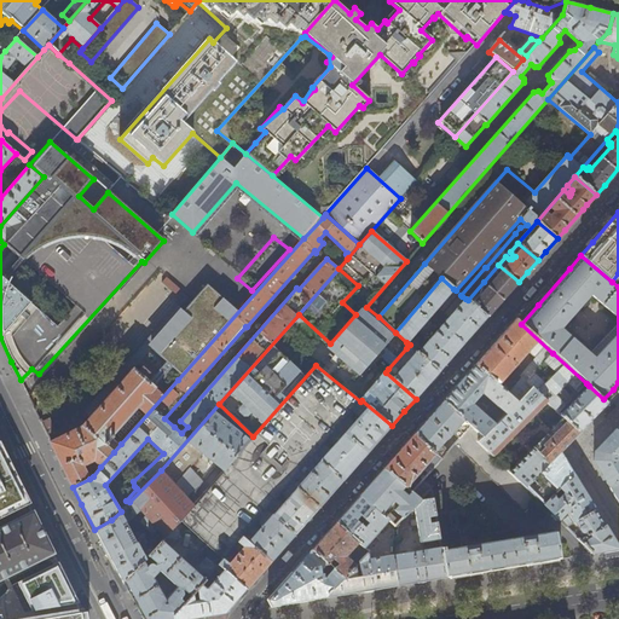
[(512,290),(519,282),(498,265),(484,282),(503,300),(512,290)]
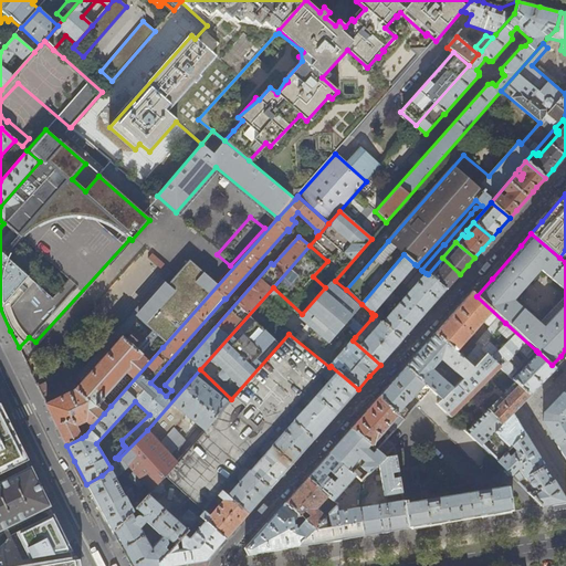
[(371,313),(415,264),(404,254),(362,304),(371,313)]
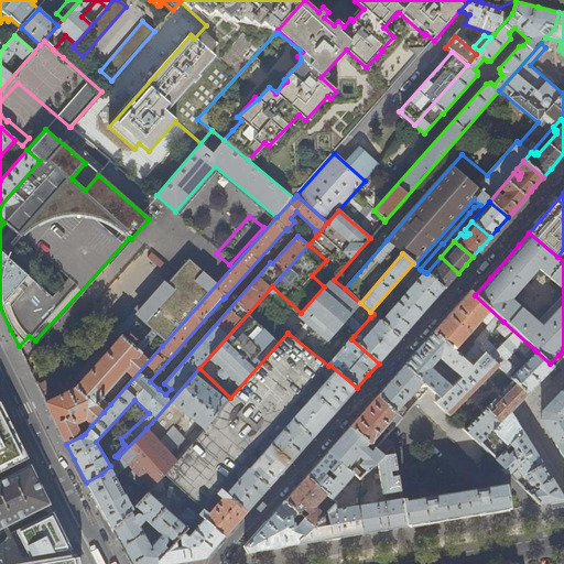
[(213,256),(148,329),(161,340),(227,268),(213,256)]
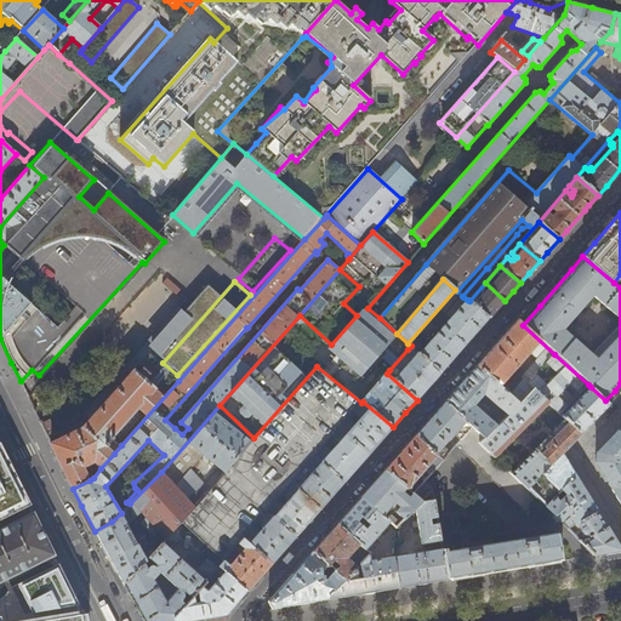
[(496,311),(505,301),(485,283),(469,301),(489,318),(496,311)]
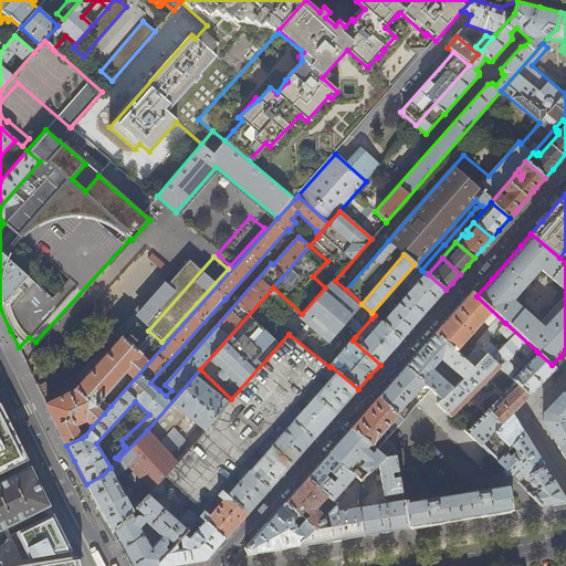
[(446,290),(428,274),(426,273),(383,322),(402,339),(412,327),(431,306),(446,290)]
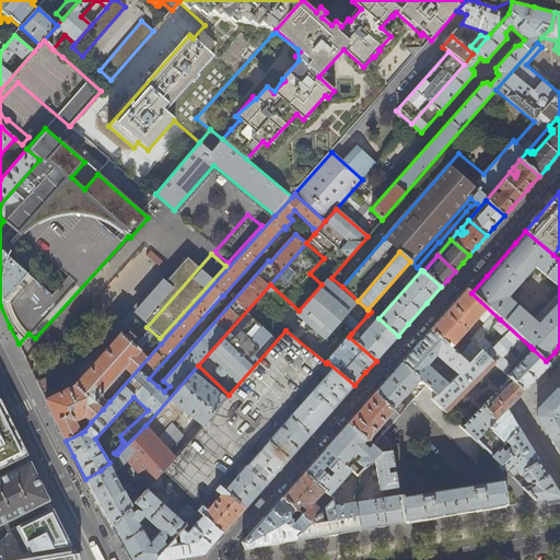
[(475,347),(500,319),(471,293),(467,289),(458,299),(452,306),(441,318),(430,330),(452,349),(477,319),(486,326),(463,352),(457,348),(454,351),(469,364),(481,352),(475,347)]
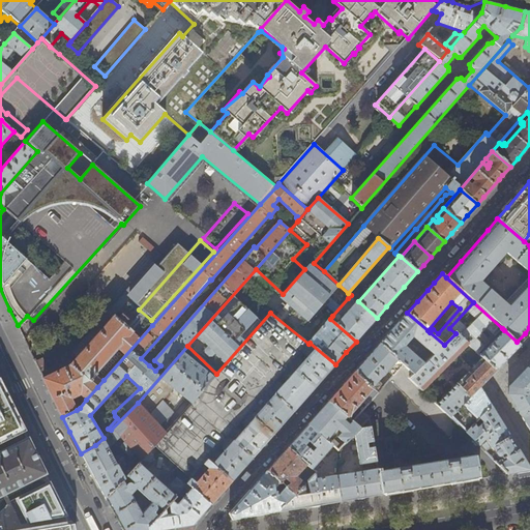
[(104,380),(152,325),(97,276),(86,290),(107,307),(105,311),(114,319),(71,366),(43,379),(55,402),(62,417),(77,410),(80,408),(75,398),(80,394),(86,400),(97,387),(90,381),(96,375),(104,380)]
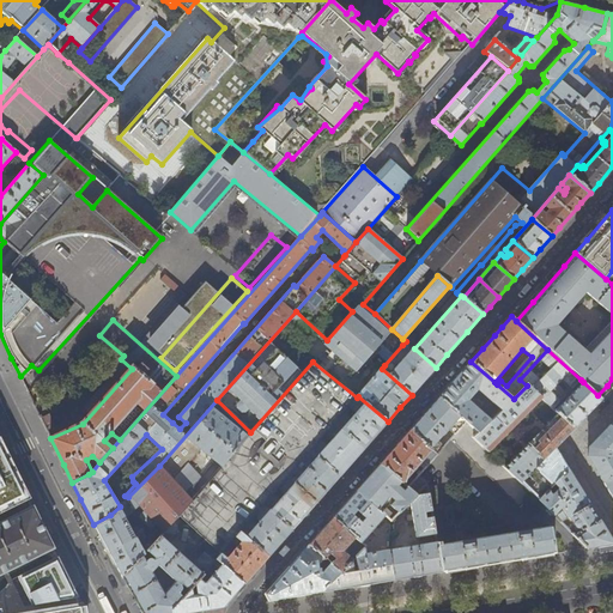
[(414,349),(406,341),(402,345),(410,351),(392,372),(384,365),(382,369),(412,395),(424,381),(436,368),(414,349)]
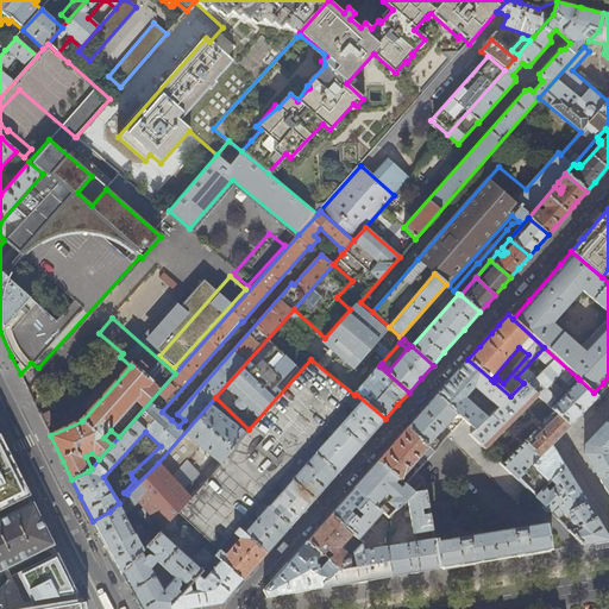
[(566,389),(577,377),(544,347),(516,377),(523,383),(548,407),(562,394),(563,396),(551,408),(570,426),(584,412),(598,397),(594,393),(579,380),(567,391),(566,389)]
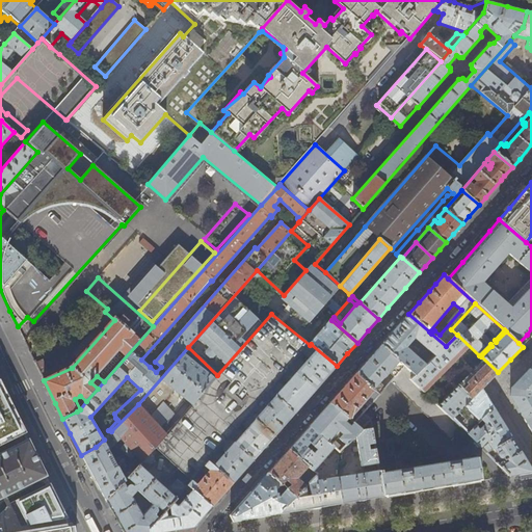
[(270,391),(290,368),(310,345),(271,314),(217,375),(191,404),(179,419),(155,447),(192,481),(209,461),(217,452),(221,448),(229,439),(237,429),(242,423),(249,415),(270,391)]
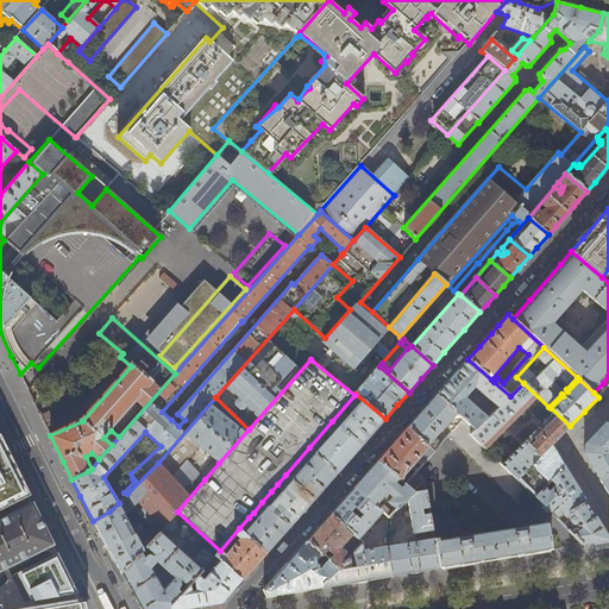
[(494,382),(491,380),(468,359),(452,377),(437,395),(463,419),(476,431),(510,396),(494,382)]
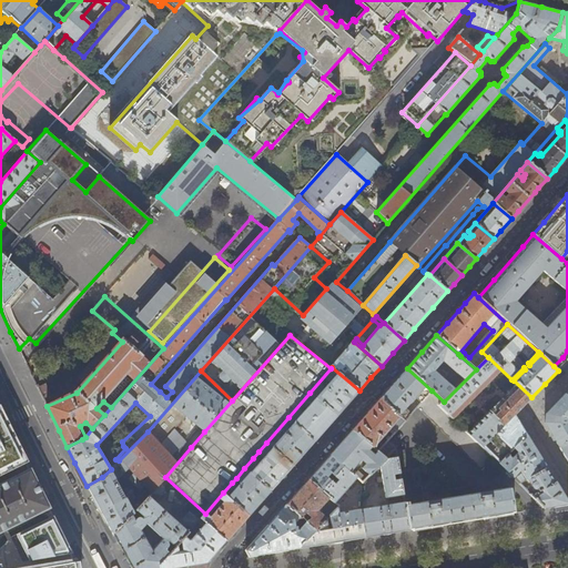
[(511,379),(488,357),(476,369),(444,402),(439,406),(483,448),(514,415),(520,409),(531,397),(514,381),(511,379)]
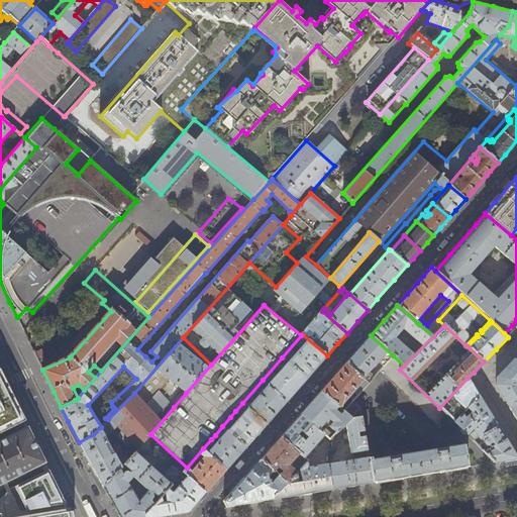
[(316,369),(327,355),(302,334),(301,335),(282,357),(307,379),(316,369)]
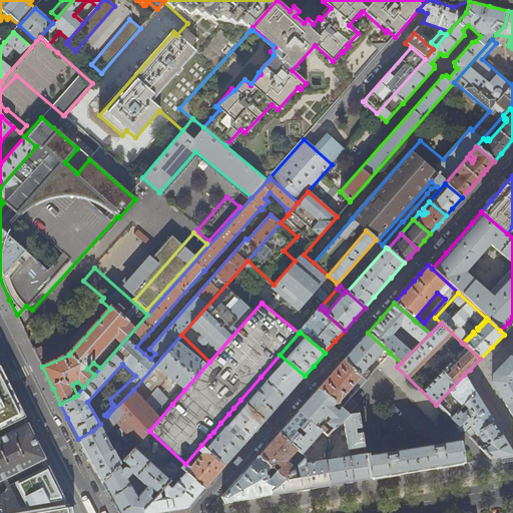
[(384,360),(390,353),(368,333),(355,348),(343,361),(366,380),(371,374),(366,370),(378,355),(384,360)]
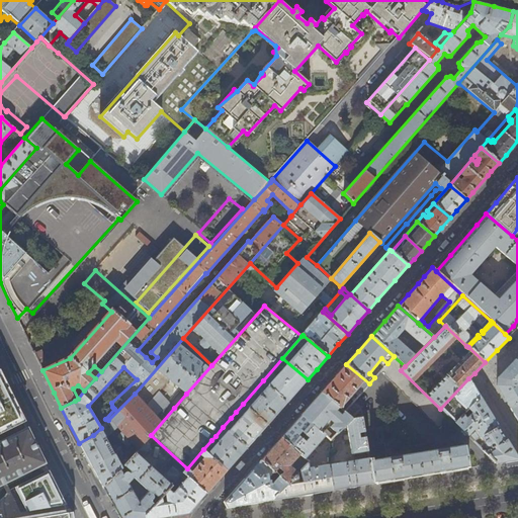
[(186,394),(211,365),(183,338),(135,394),(108,420),(101,428),(93,435),(79,443),(89,460),(103,488),(104,487),(121,467),(117,459),(122,454),(119,447),(114,450),(115,451),(113,452),(105,438),(117,427),(121,432),(116,436),(126,448),(132,443),(138,449),(141,446),(151,435),(174,408),(153,389),(165,375),(186,394)]
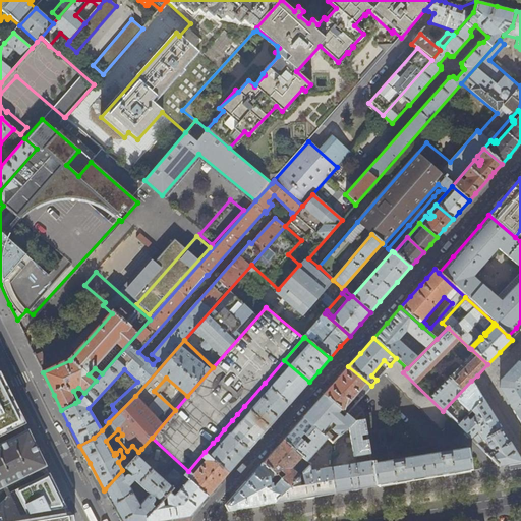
[(407,368),(396,358),(390,365),(383,373),(443,432),(454,422),(443,411),(403,372),(407,368)]
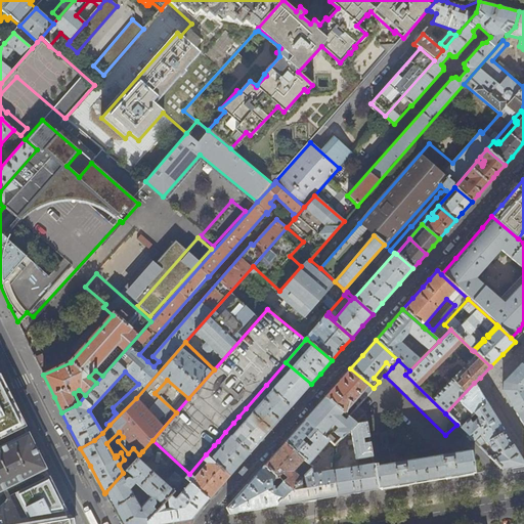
[(300,396),(311,384),(286,362),(266,385),(291,406),(300,396)]
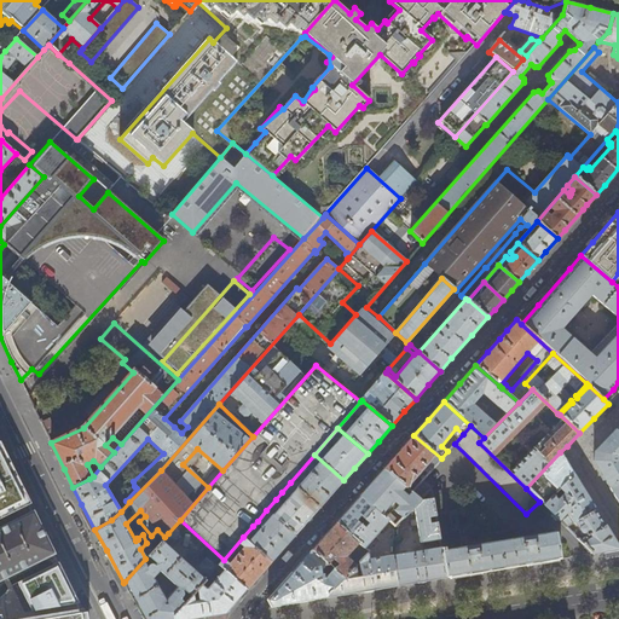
[(618,432),(615,429),(595,452),(595,455),(594,461),(599,469),(609,487),(618,480),(618,432)]
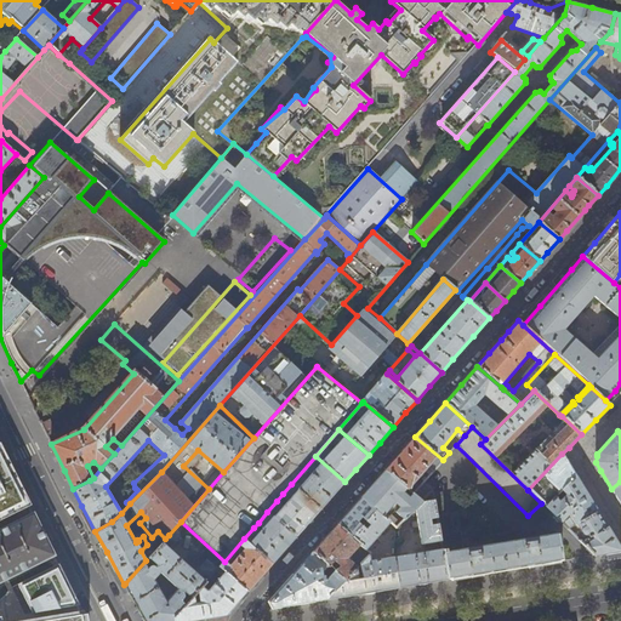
[(437,467),(443,460),(415,437),(409,444),(402,453),(386,471),(406,488),(412,494),(414,494),(419,490),(411,485),(416,479),(419,482),(421,478),(420,476),(431,462),(437,467)]
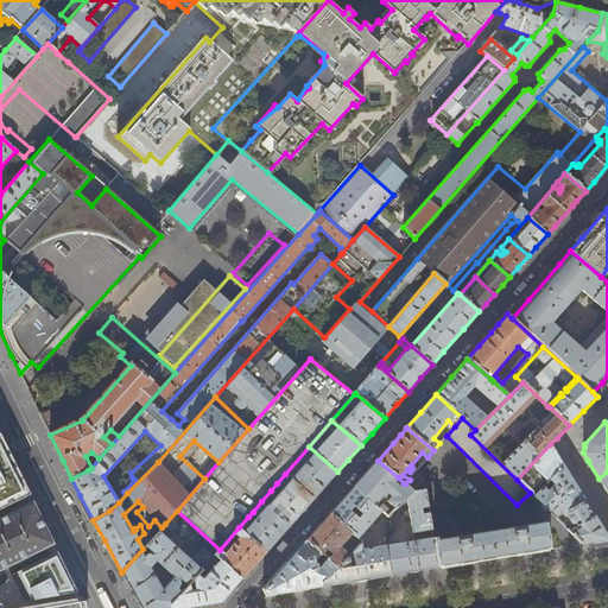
[(0,507),(25,495),(27,494),(0,437),(0,507)]
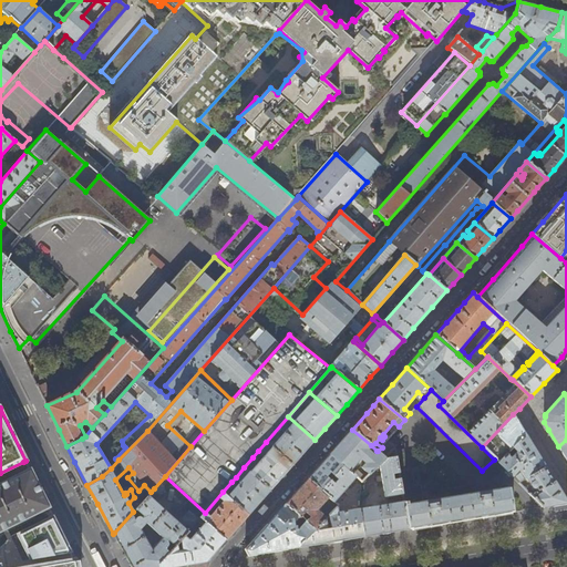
[(517,421),(513,414),(482,447),(494,460),(498,464),(525,434),(517,421)]
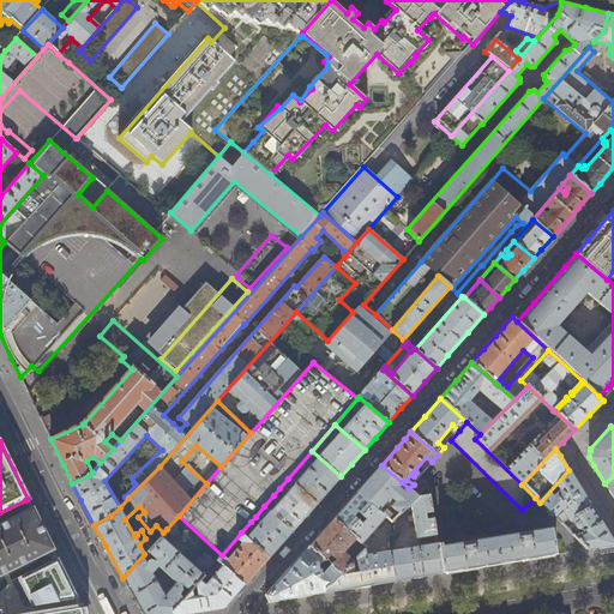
[(329,491),(341,476),(312,451),(288,479),(317,504),(329,491)]
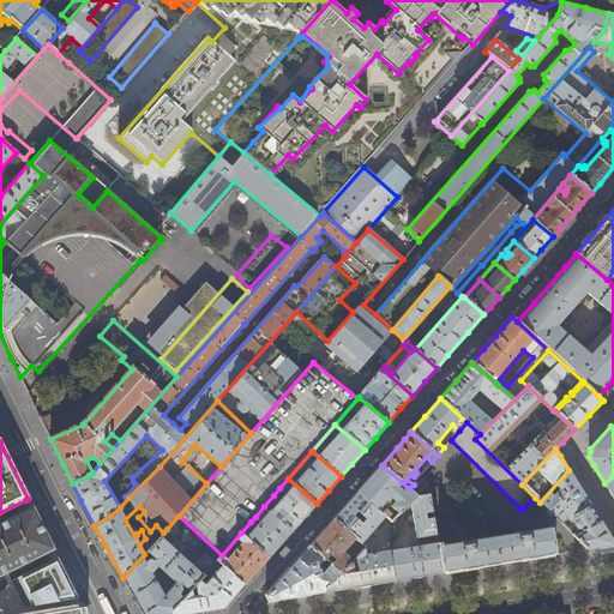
[(398,487),(402,482),(381,465),(371,477),(357,492),(372,504),(380,511),(392,498),(396,501),(392,506),(399,513),(410,503),(417,495),(409,488),(408,488),(404,492),(398,487)]
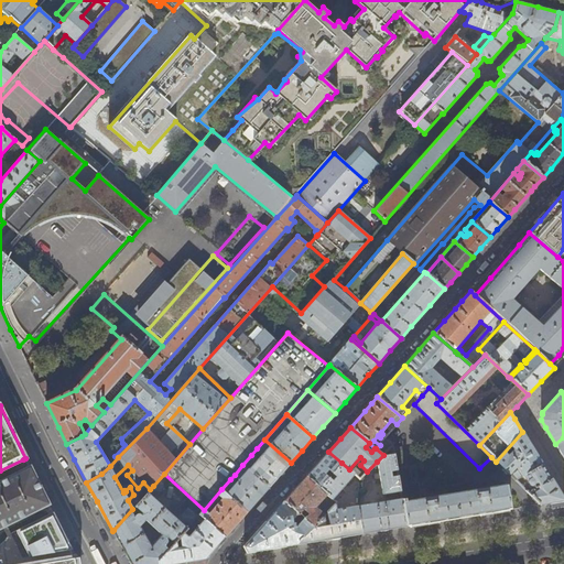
[(522,432),(496,462),(516,480),(524,476),(542,464),(532,448),(522,432)]
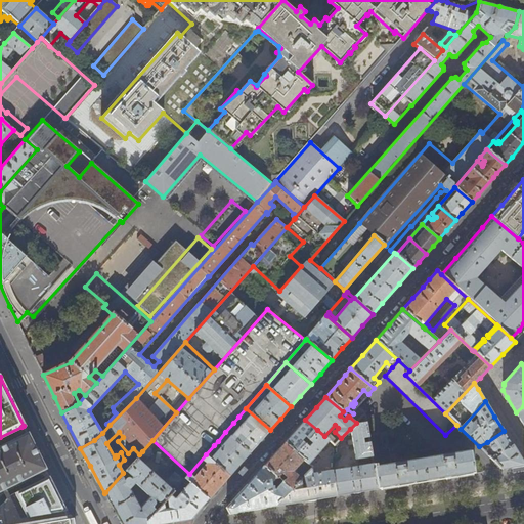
[(246,408),(238,417),(244,422),(239,427),(233,423),(225,432),(250,452),(258,443),(270,430),(246,408)]
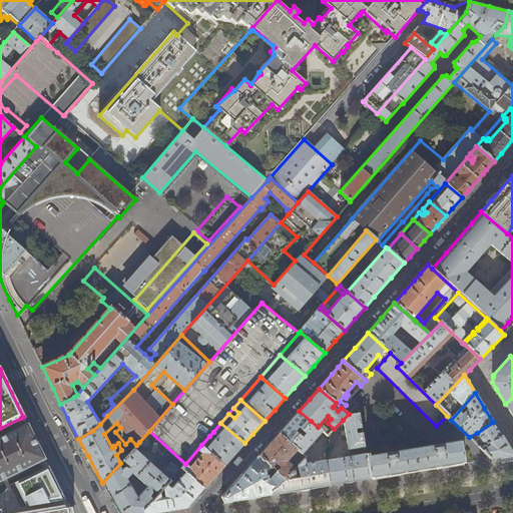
[(357,406),(349,414),(343,420),(349,456),(360,455),(359,448),(364,447),(362,433),(356,434),(356,429),(361,428),(357,406)]
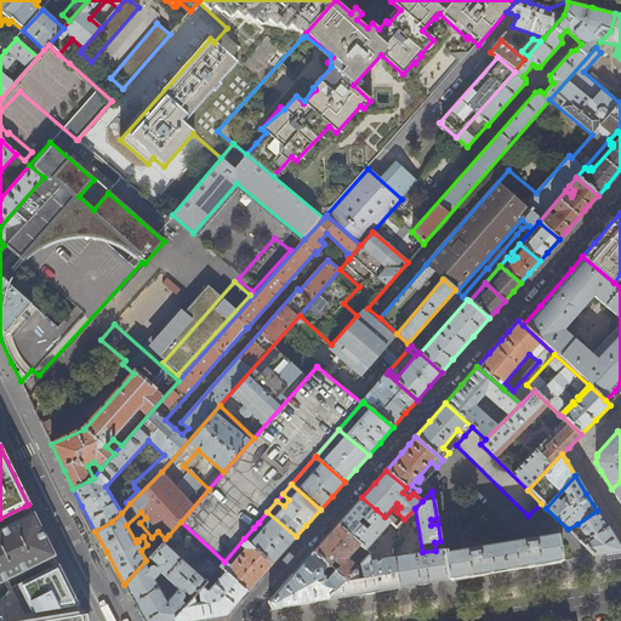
[(365,520),(376,510),(362,497),(349,511),(337,525),(352,537),(362,525),(358,522),(362,518),(365,520)]
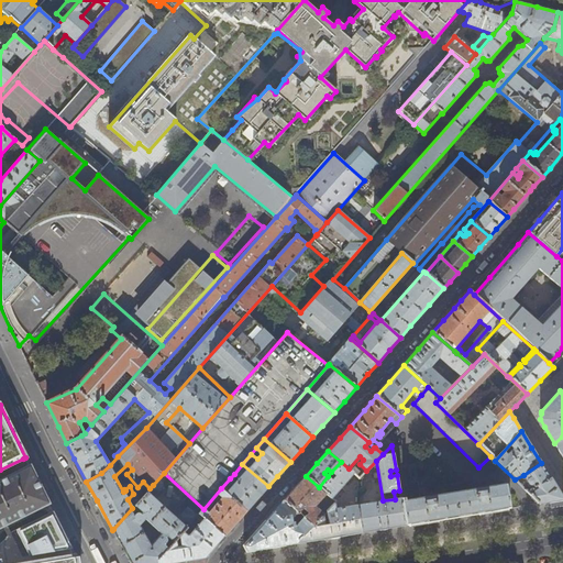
[(353,473),(349,468),(341,462),(331,472),(335,476),(332,479),(328,476),(319,487),(327,494),(332,498),(353,473)]
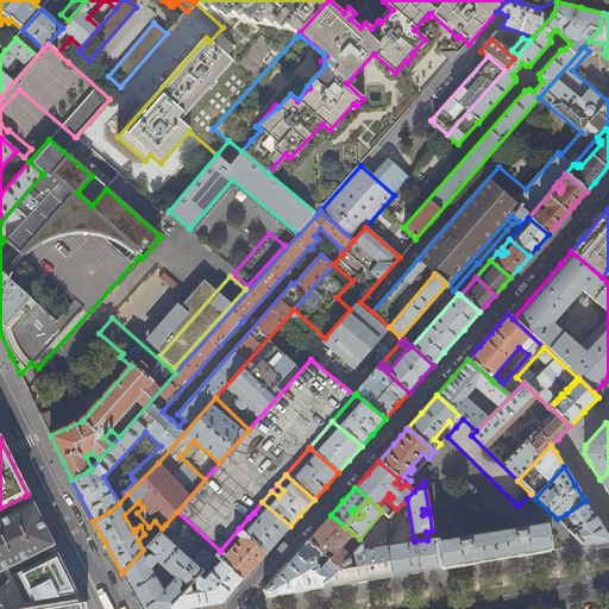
[(585,501),(566,514),(575,527),(569,531),(583,545),(595,542),(608,540),(608,539),(591,510),(585,501)]
